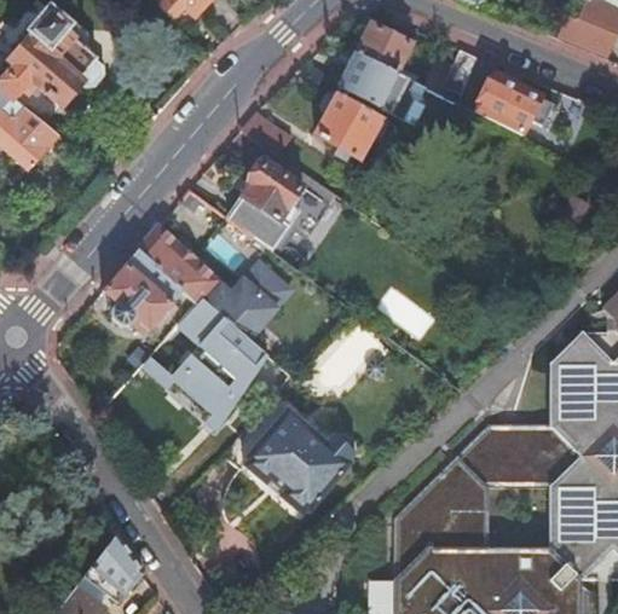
[(0,80),(0,90),(3,93),(12,100),(21,91),(26,96),(35,85),(57,105),(59,104),(81,80),(88,86),(97,85),(108,73),(105,63),(97,57),(99,56),(68,33),(76,21),(51,0),(45,0),(24,27),(29,32),(5,57),(9,62),(0,70),(0,73),(4,76),(0,80)]
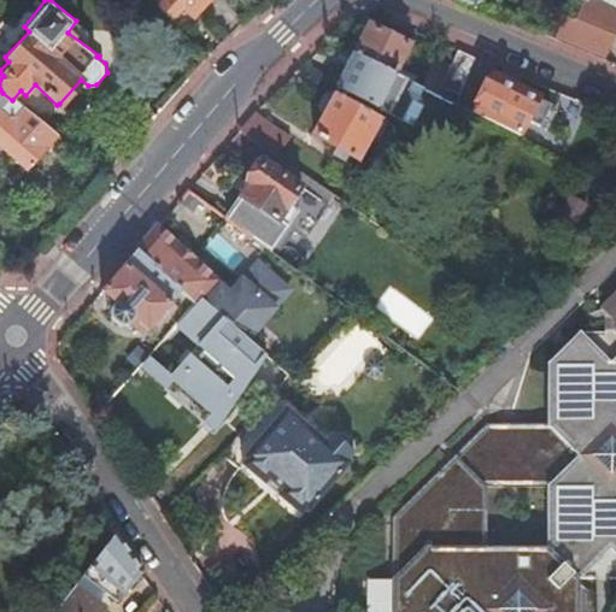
[(191,16),(205,0),(141,0),(154,11),(168,22),(181,7),(191,16)]
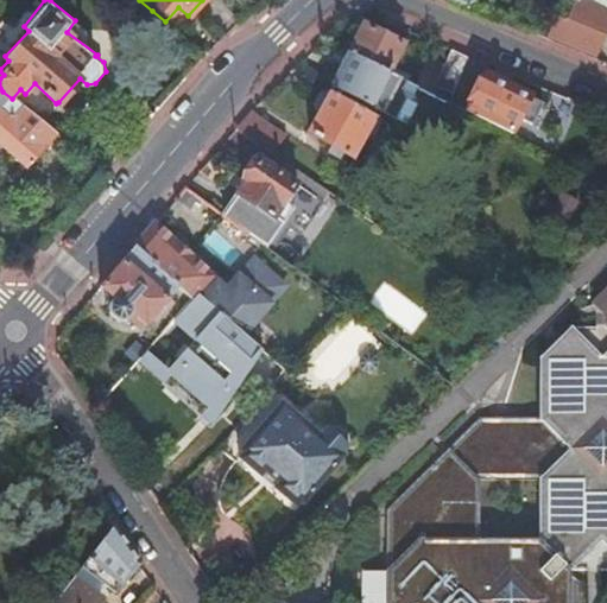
[(560,13),(550,32),(576,45),(576,44),(596,52),(600,44),(602,44),(604,42),(606,35),(606,10),(602,7),(586,0),(580,0),(570,19),(560,13)]
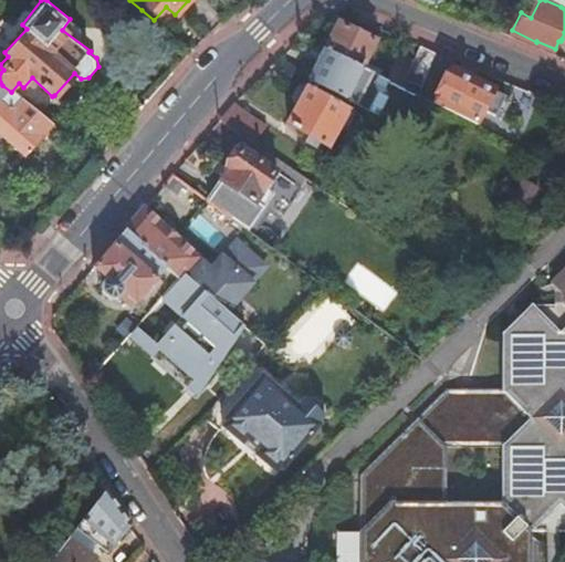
[(545,0),(561,7),(564,9),(564,0),(545,0)]
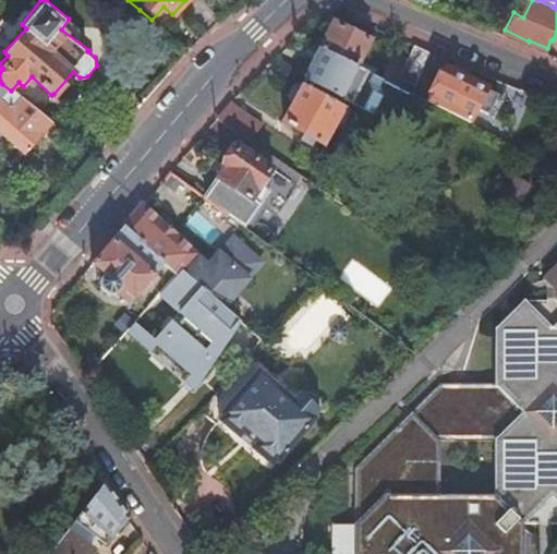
[(334,21),(322,46),(321,48),(356,65),(356,64),(370,38),(334,21)]
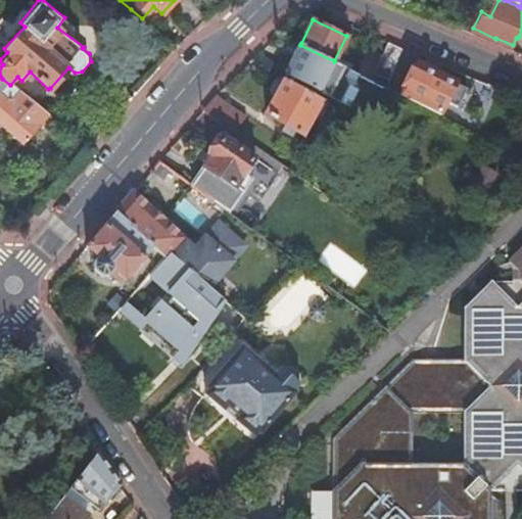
[(405,47),(388,41),(381,56),(373,74),(389,79),(405,47)]
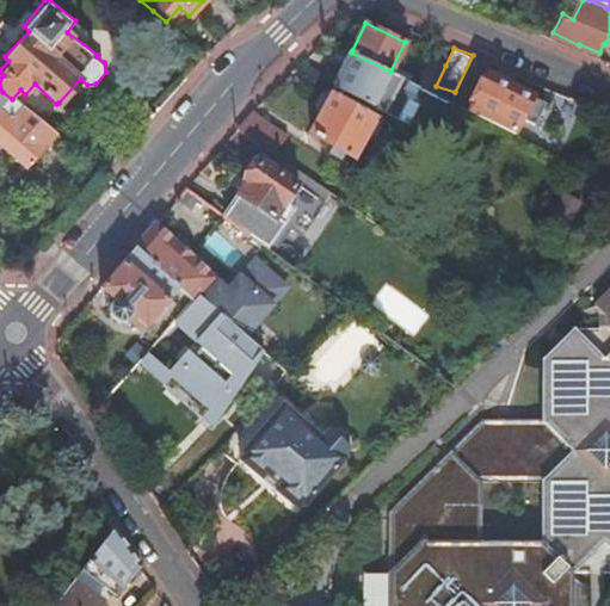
[(390,72),(351,53),(334,86),(374,106),(410,124),(411,123),(410,122),(419,101),(416,92),(419,85),(410,79),(390,70),(390,72)]
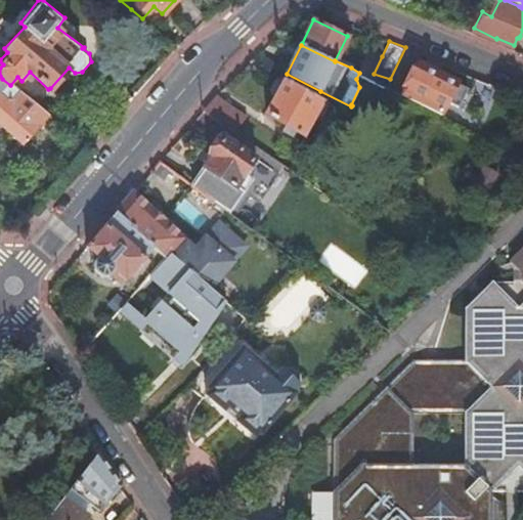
[(417,60),(420,53),(405,47),(390,79),(387,86),(400,92),(402,93),(441,114),(447,101),(459,106),(468,87),(439,74),(440,73),(417,60)]
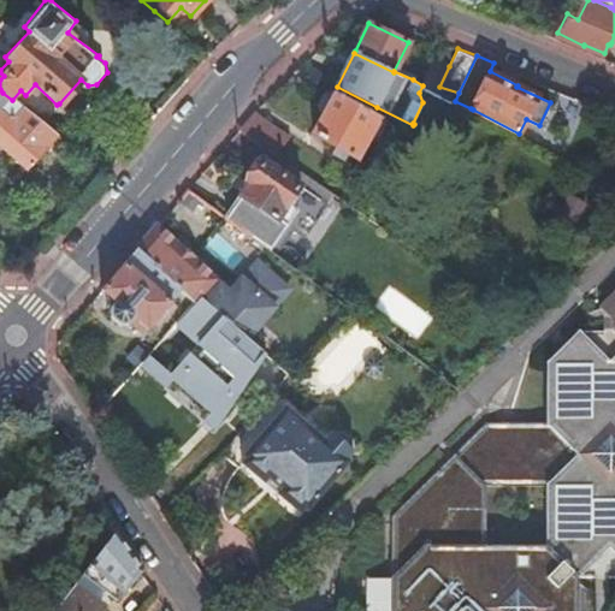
[(449,66),(435,60),(423,85),(437,93),(439,87),(449,66)]
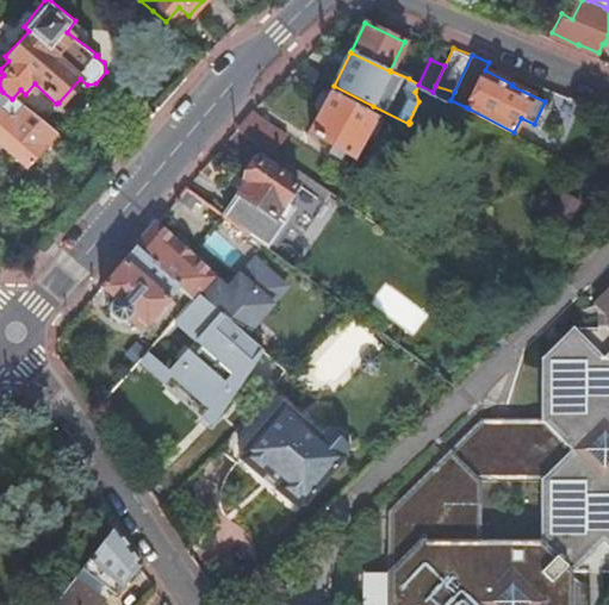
[(0,117),(14,101),(12,99),(2,92),(0,88),(0,117)]
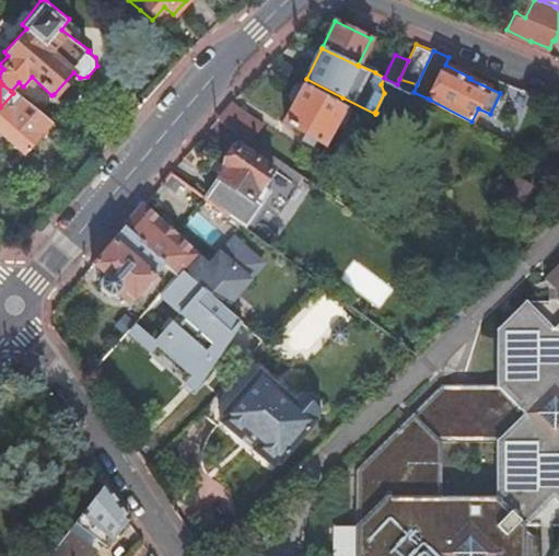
[(324,143),(346,105),(305,82),(304,85),(301,83),(294,85),(289,94),(292,101),(295,102),(283,122),(324,143)]
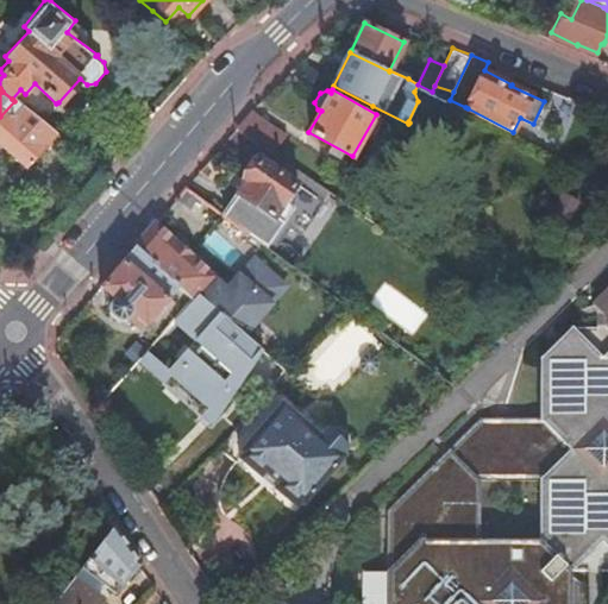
[(44,146),(56,133),(14,101),(0,117),(0,146),(6,152),(16,161),(30,171),(46,149),(44,146)]
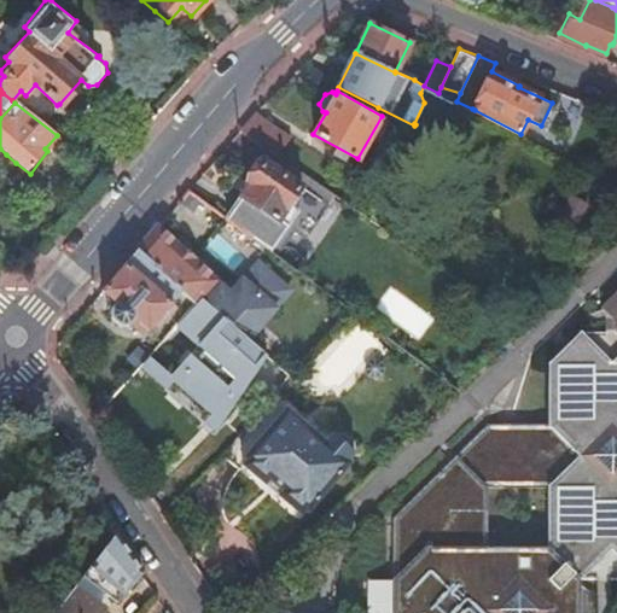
[(256,111),(242,128),(279,153),(291,135),(256,111)]
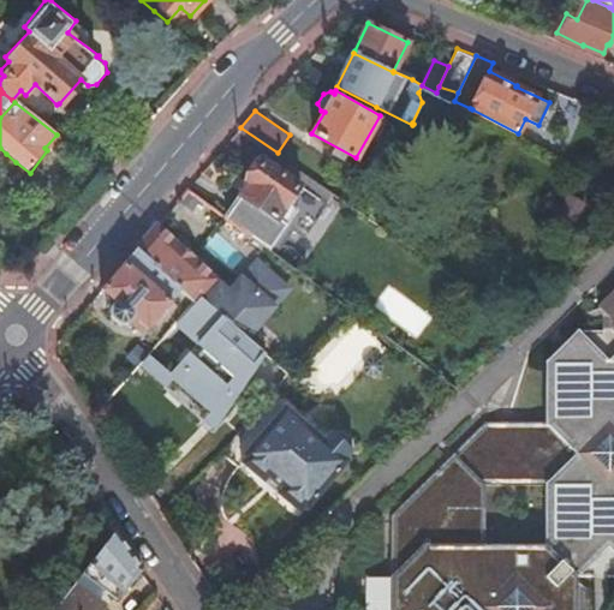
[(16,162),(6,154),(1,159),(12,167),(16,162)]
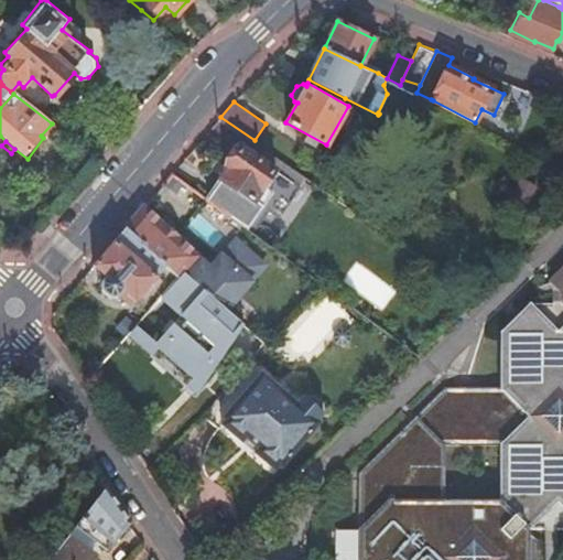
[(299,186),(306,175),(260,144),(253,153),(275,169),(299,186)]
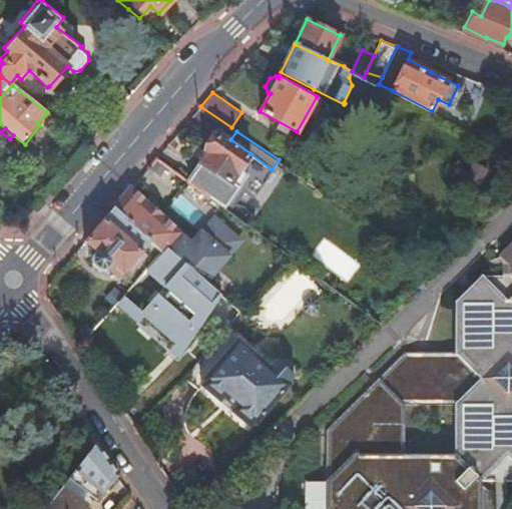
[(240,168),(250,153),(230,139),(219,132),(216,136),(210,145),(206,150),(209,151),(202,160),(188,180),(197,186),(210,196),(225,207),(241,186),(248,176),(247,172),(240,168)]
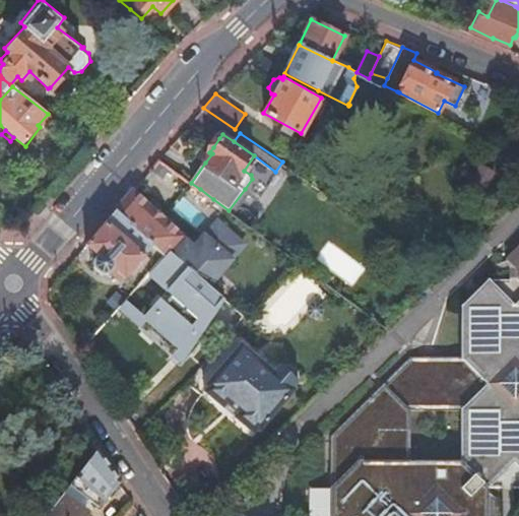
[(213,199),(200,189),(191,201),(204,211),(213,199)]
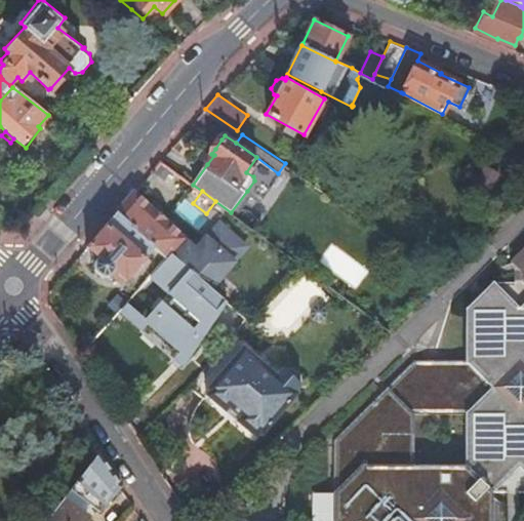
[(134,192),(117,211),(156,246),(165,255),(166,257),(171,252),(190,269),(212,287),(235,262),(234,261),(246,246),(220,224),(208,238),(207,236),(196,248),(189,241),(187,242),(184,238),(185,237),(134,192)]
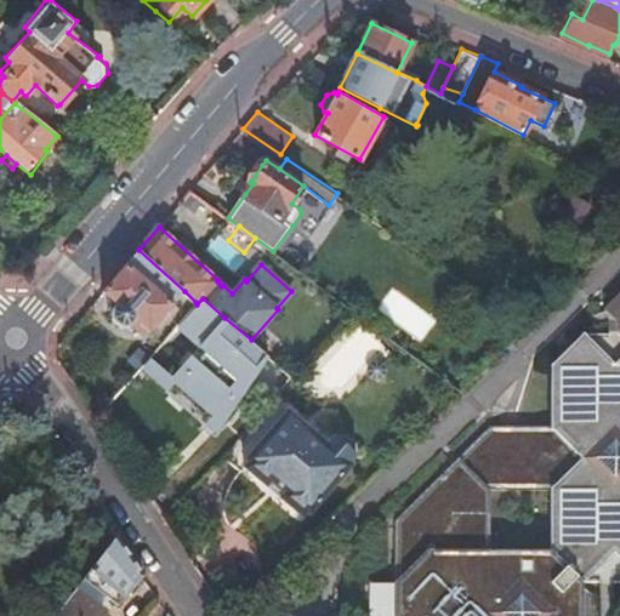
[(185,291),(138,250),(111,284),(104,291),(117,303),(112,308),(112,319),(121,328),(130,326),(131,324),(143,335),(146,330),(147,332),(185,291)]
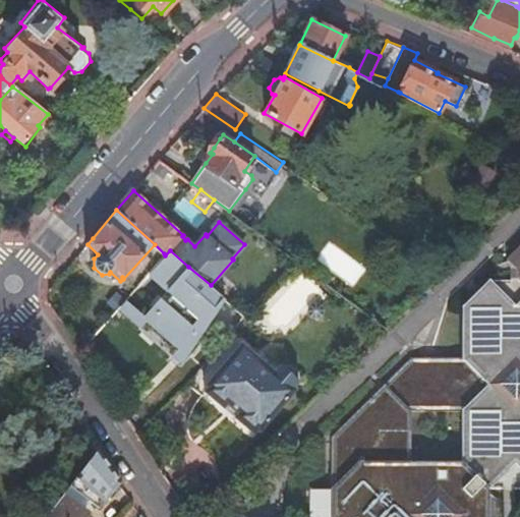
[(487,516),(489,491),(519,490),(519,245),(509,255),(517,266),(512,278),(489,277),(464,303),(467,359),(441,385),(389,384),(336,434),(334,483),(312,482),(311,501),(314,516),(313,516),(487,516)]
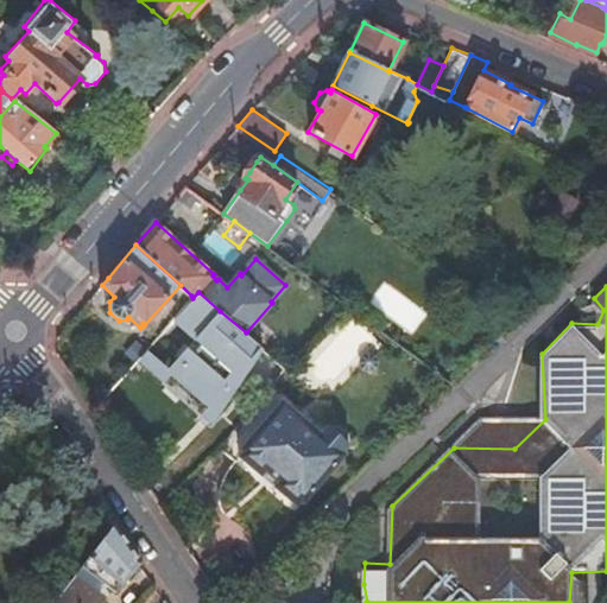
[(193,298),(191,296),(172,318),(195,337),(171,367),(146,347),(139,355),(209,416),(263,348),(246,332),(220,311),(198,292),(193,298)]
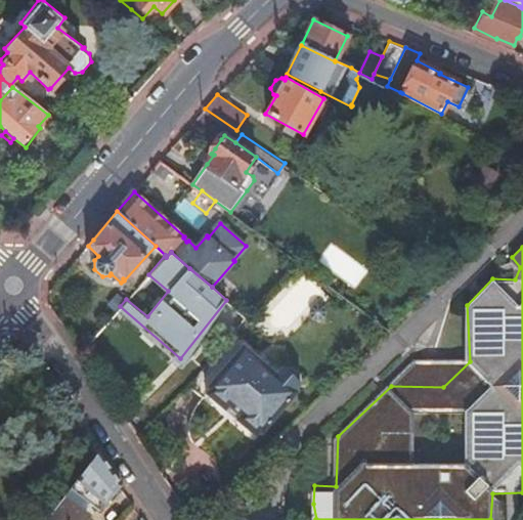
[(325,310),(323,305),(317,303),(312,306),(310,311),(312,316),(318,318),(323,316),(325,310)]
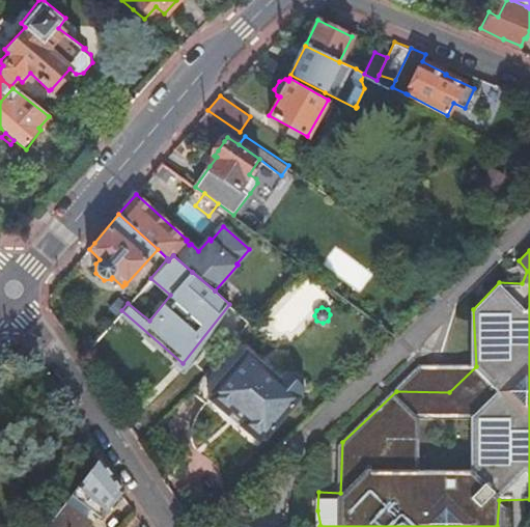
[(123,325),(115,317),(91,344),(90,345),(99,354),(123,325)]
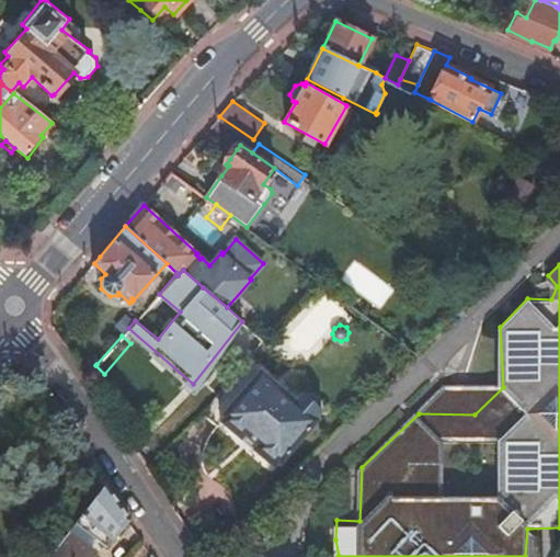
[(255,444),(252,448),(272,466),(276,462),(278,464),(317,420),(315,418),(320,411),(320,401),(310,393),(300,394),(295,399),(260,368),(220,413),(223,416),(219,420),(240,438),(243,433),(255,444)]
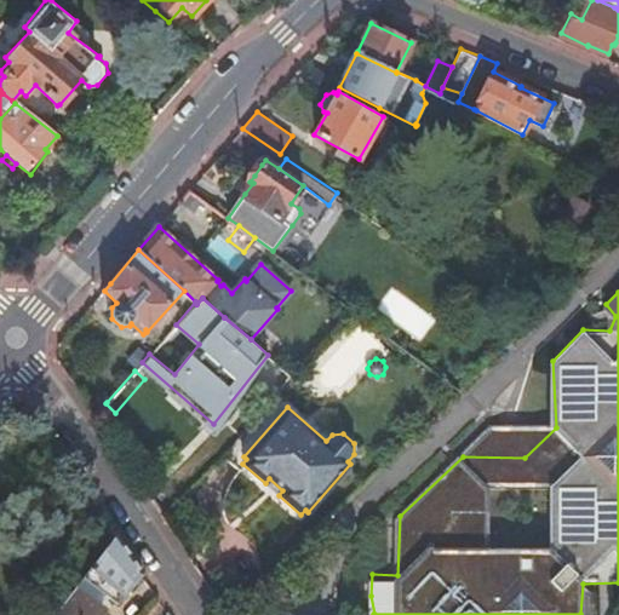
[(496,426),(463,457),(525,458),(556,427),(496,426)]
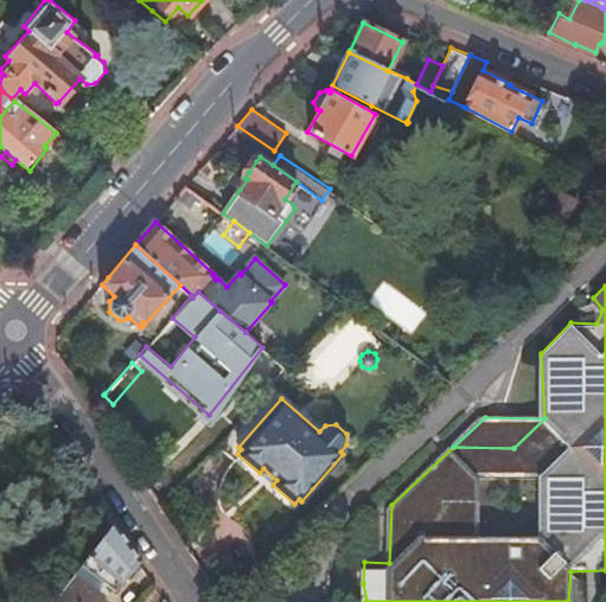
[(260,473),(273,485),(276,480),(263,468),(260,473)]
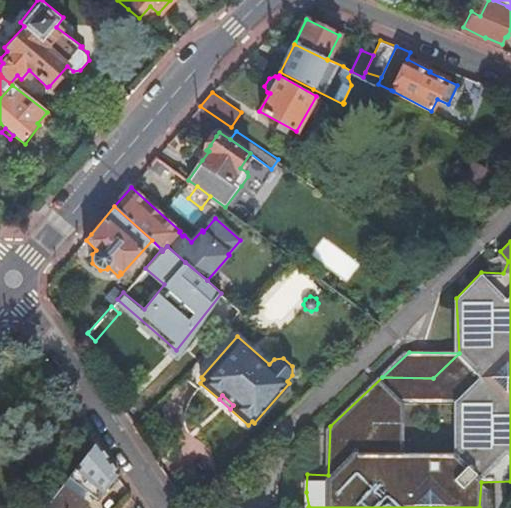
[(107,457),(97,441),(70,476),(80,484),(83,487),(97,498),(102,492),(118,472),(107,457)]
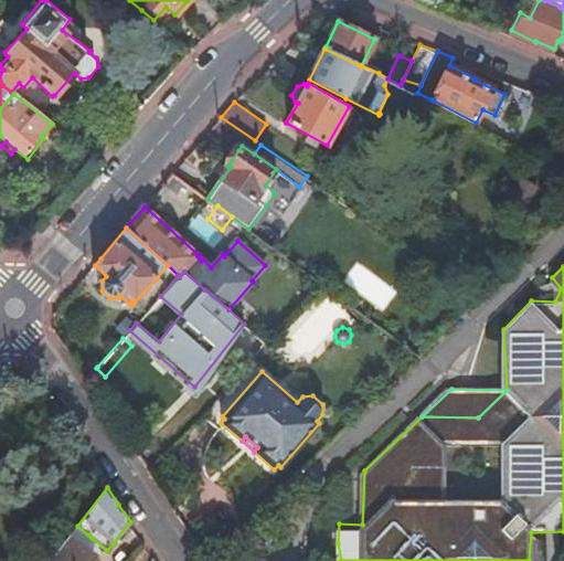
[(70,536),(82,544),(88,535),(77,526),(70,536)]
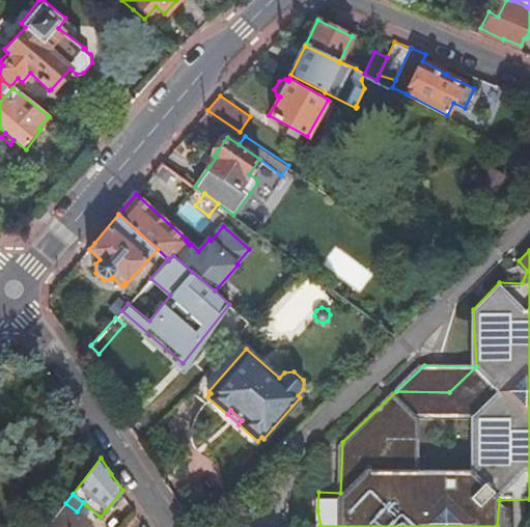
[(65,503),(46,526),(84,526),(89,522),(77,511),(65,503)]
